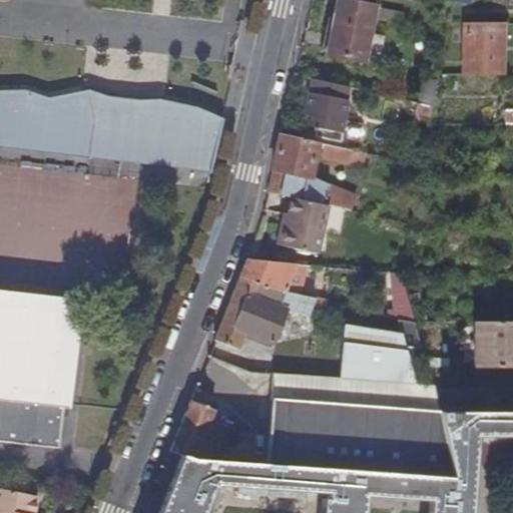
[(362,62),(374,8),(337,0),(326,55),(362,62)]
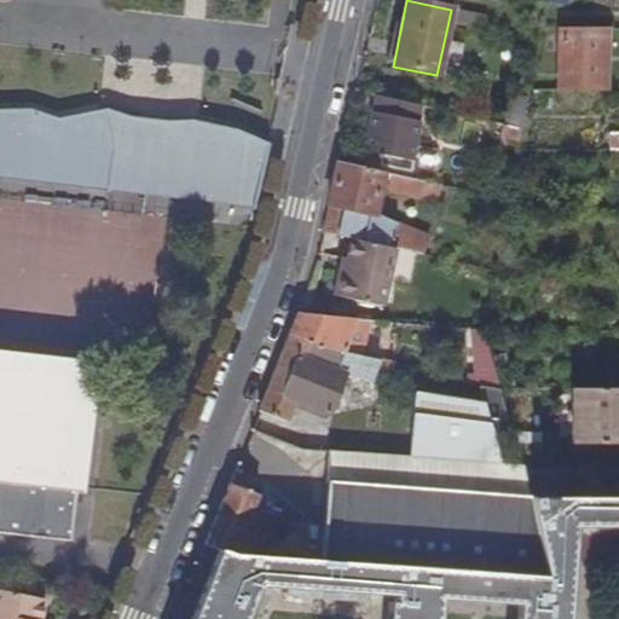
[(560,91),(607,90),(608,30),(539,30),(539,36),(560,38),(560,91)]
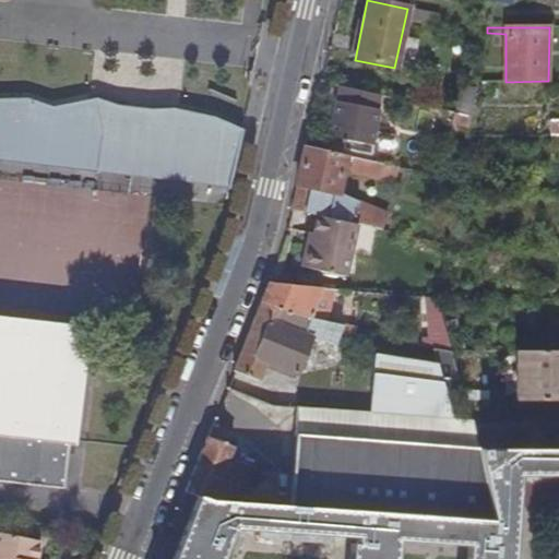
[(353,90),(341,87),(337,103),(331,138),(341,141),(341,142),(344,143),(343,147),(369,153),(375,133),(372,132),(377,110),(380,96),(353,90)]
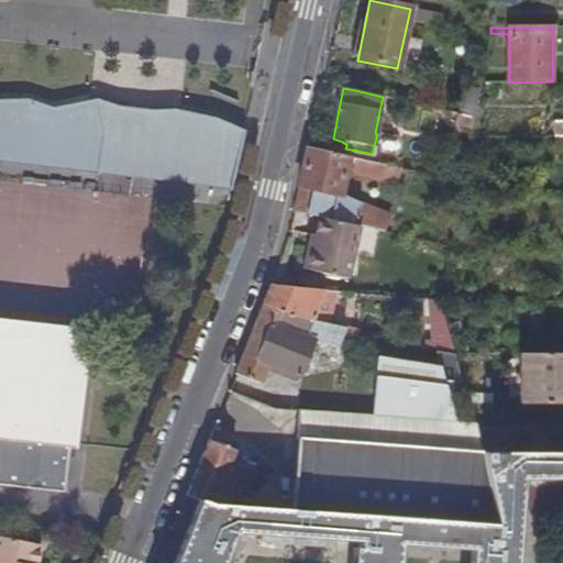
[(0,156),(119,170),(122,142),(114,103),(72,111),(45,103),(0,105),(0,156)]
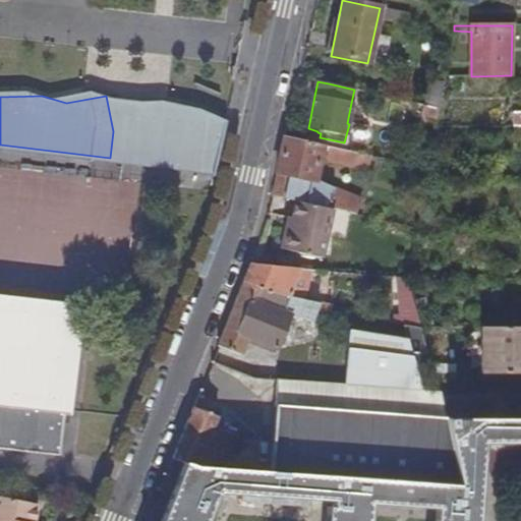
[(422,115),(438,118),(440,108),(424,105),(422,115)]
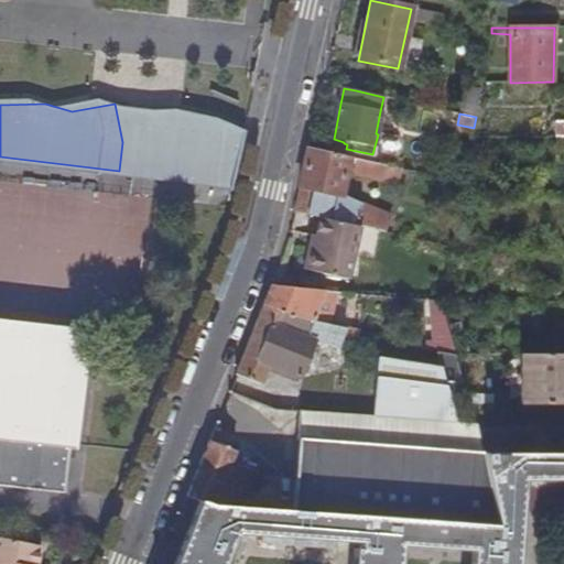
[(389,217),(340,194),(346,167),(354,169),(353,173),(380,179),(383,164),(310,148),(295,213),(318,218),(329,220),(359,228),(386,232),(389,217)]
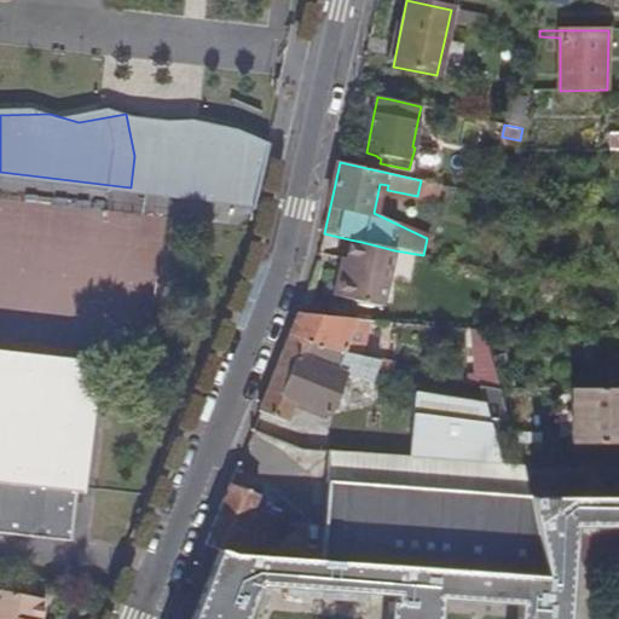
[(439,185),(421,180),(417,196),(435,200),(439,185)]
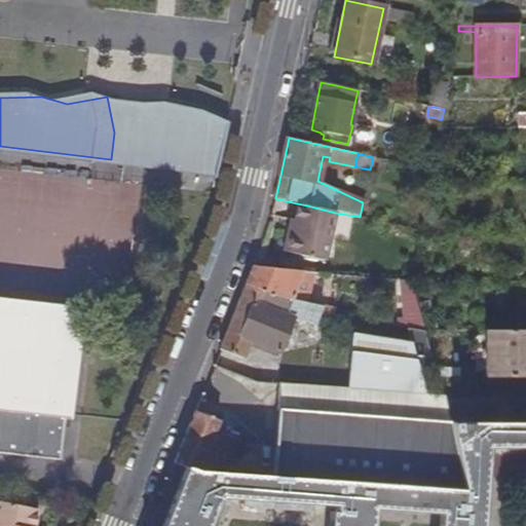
[(85,156),(82,170),(125,178),(128,165),(85,156)]
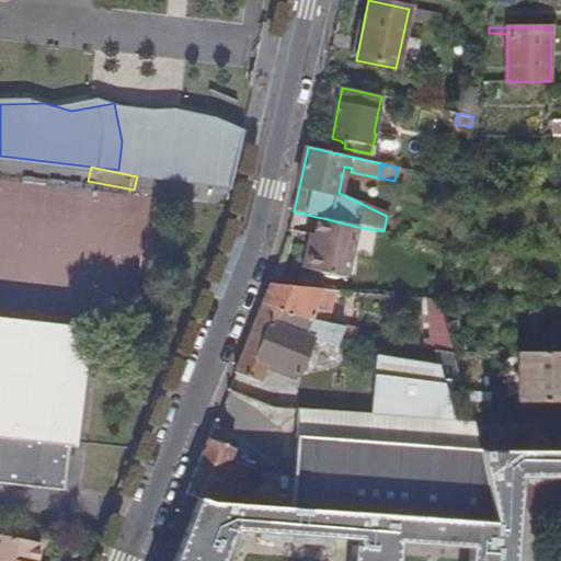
[(300,267),(346,277),(357,227),(328,219),(317,217),(310,249),(305,248),(300,267)]
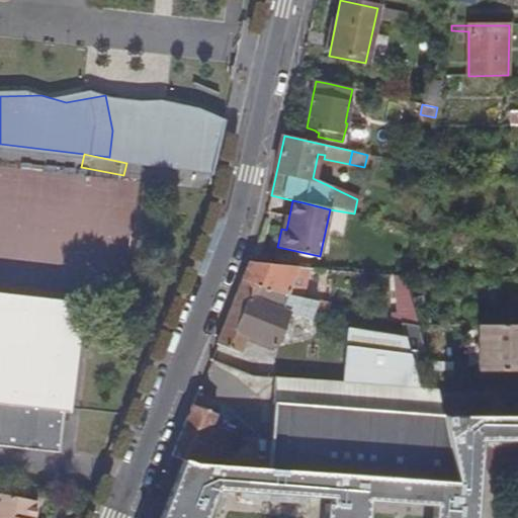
[(279,266),(250,263),(244,279),(270,289),(276,291),(300,297),(304,297),(317,300),(318,294),(301,291),(307,268),(279,266)]
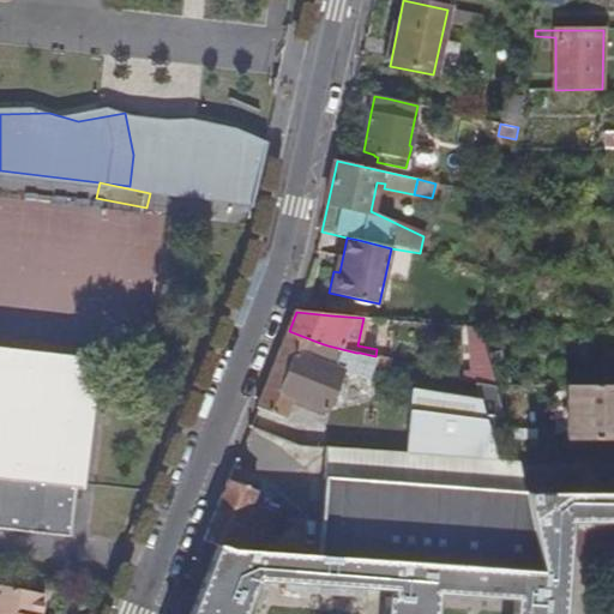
[(480,327),(465,326),(470,377),(494,381),(480,327)]
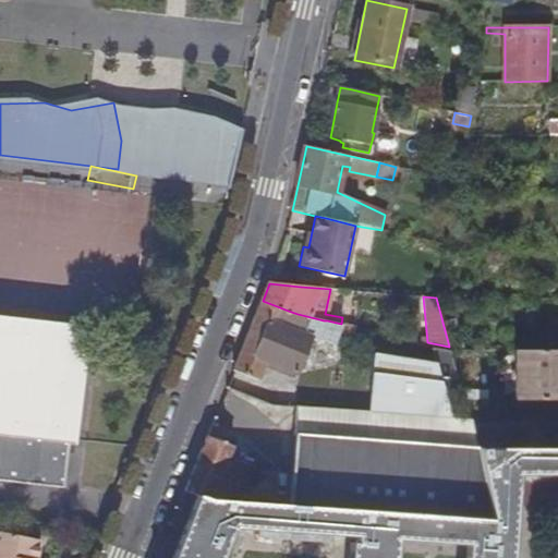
[(266,363),(295,373),(308,338),(319,342),(322,334),(327,320),(324,320),(298,314),(291,312),(263,301),(234,371),(259,380),(266,363)]
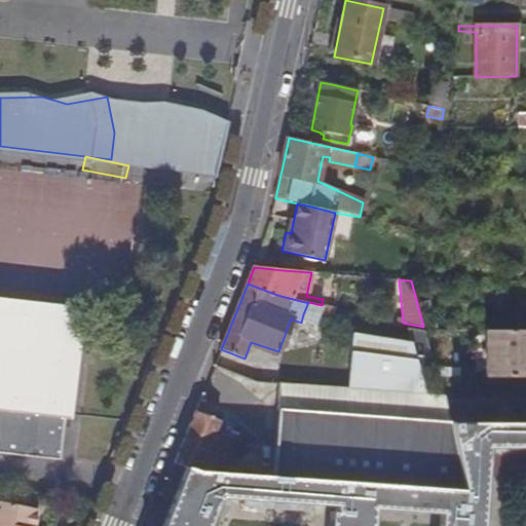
[(323,305),(334,307),(335,302),(323,299),(322,305),(323,305)]
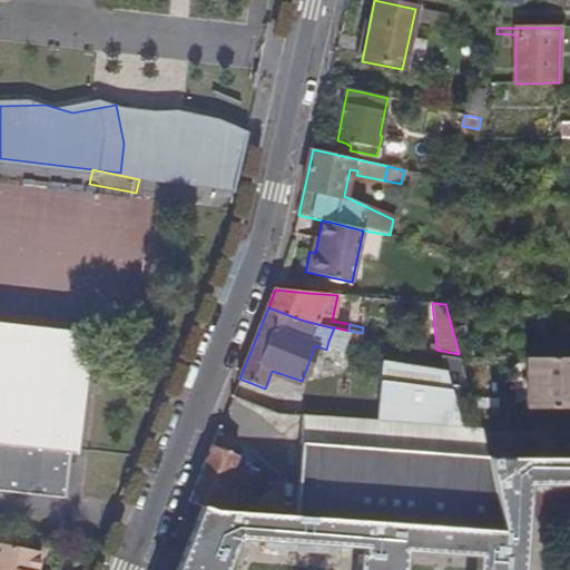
[(328,341),(344,346),(350,331),(349,331),(334,327),(328,341)]
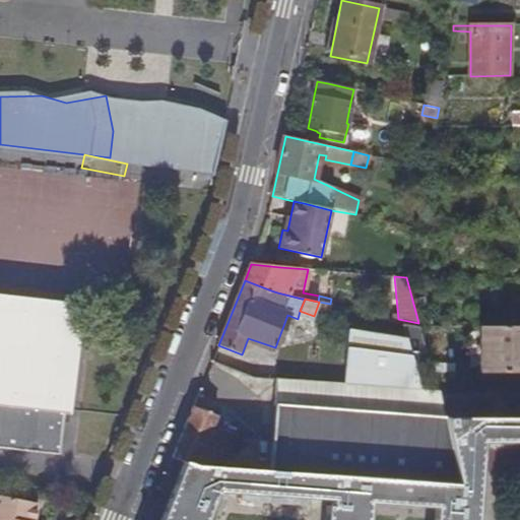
[(71,412),(83,310),(0,300),(0,450),(60,457),(64,412),(71,412)]
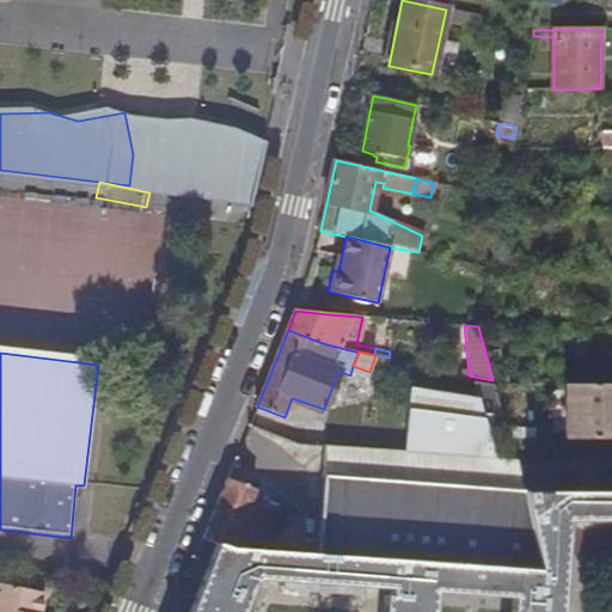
[(409,387),(404,452),(488,459),(489,436),(506,428),(491,380),(472,377),(478,392),(409,387)]
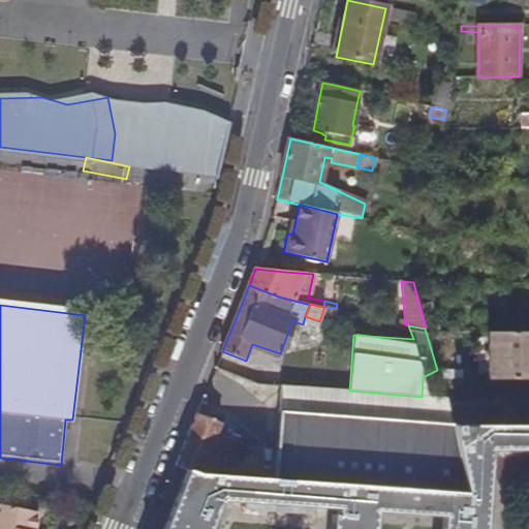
[(528,332),(490,333),(490,379),(528,379),(528,332)]
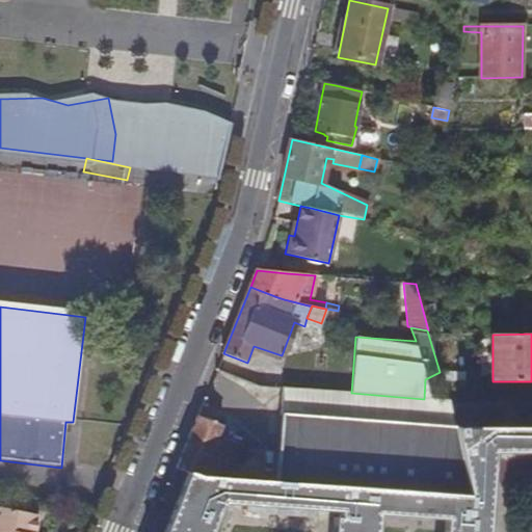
[(276,482),(469,496),(455,428),(448,401),(424,399),(351,393),(283,388),(281,417),(431,427),(429,461),(278,451),(276,482)]
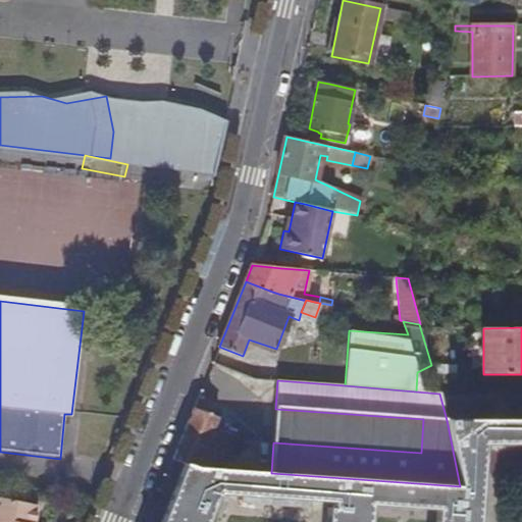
[(186,463),(199,467),(215,468),(220,454),(227,457),(232,444),(210,435),(218,417),(195,409),(174,459),(186,463)]
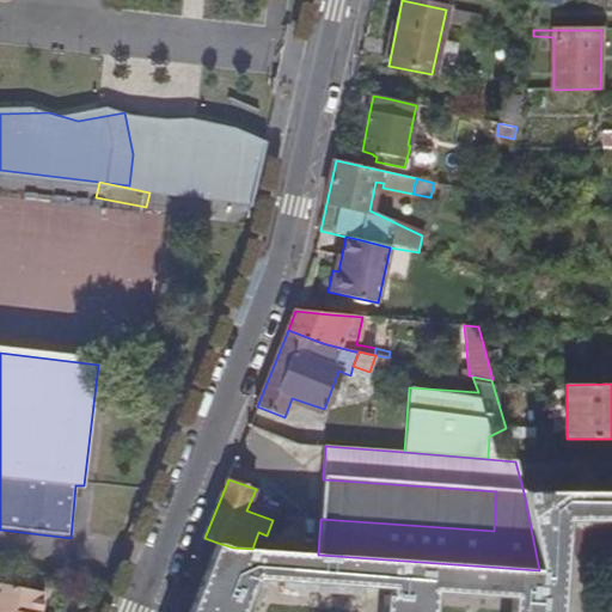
[(494,531),(496,491),(323,479),(320,519),(494,531)]
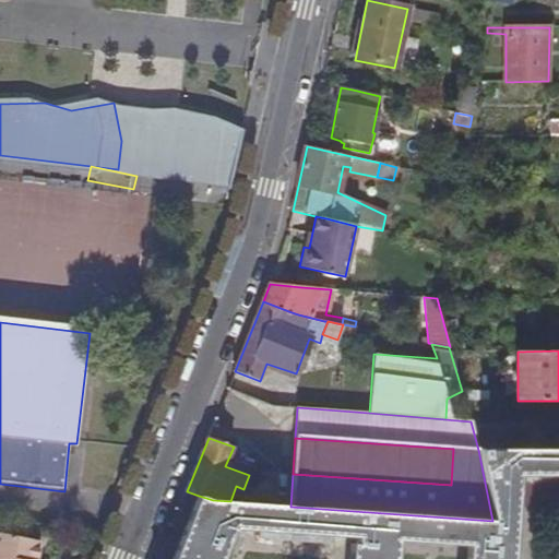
[(352,558),(394,558),(396,539),(470,545),(468,558),(512,558),(520,476),(558,475),(558,450),(478,450),(492,521),(290,507),(254,504),(241,502),(230,501),(213,500),(199,496),(173,558),(222,558),(234,528),(261,530),(261,538),(333,543),(334,535),(359,536),(358,546),(353,545),(352,558)]
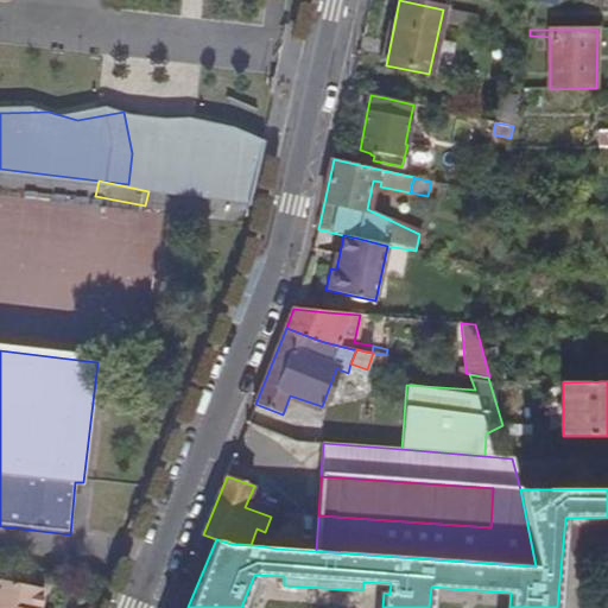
[(40,607),(45,586),(0,577),(0,607),(40,607)]
